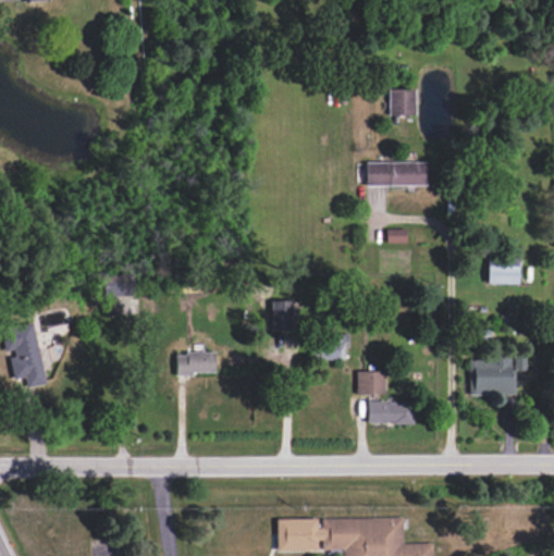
[(417,115),(417,89),(390,90),(391,116),(417,115)]
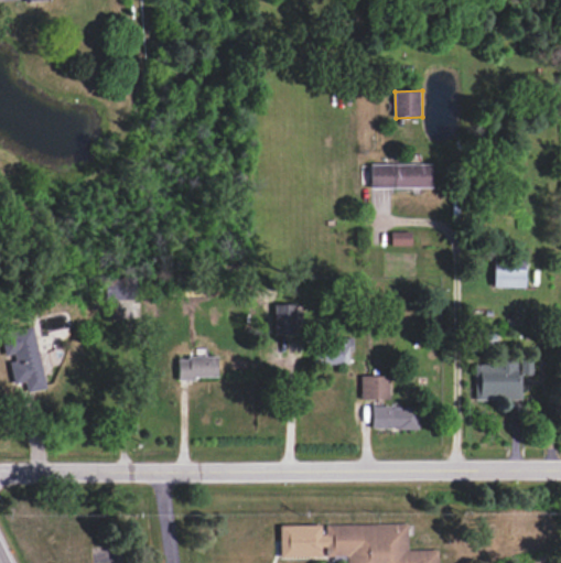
[(371,188),(433,188),(433,164),(371,165),(371,188)]
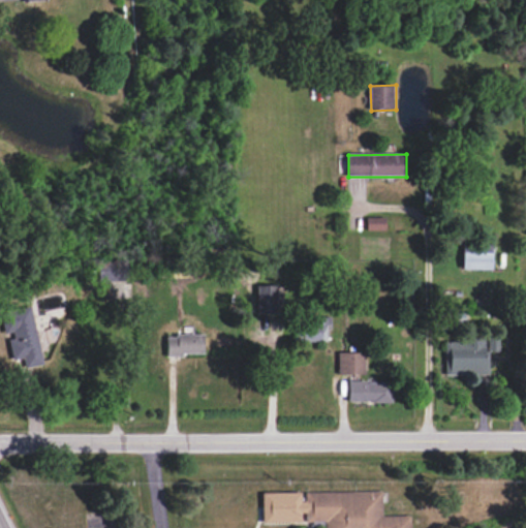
[(387,218),(368,218),(368,230),(387,231),(387,218)]
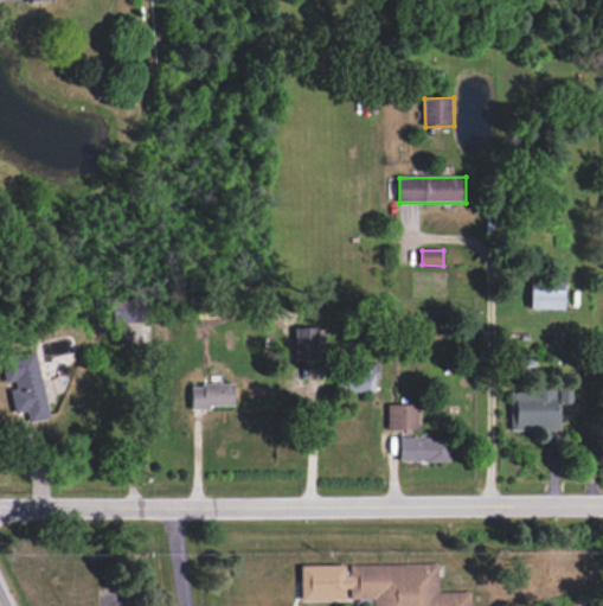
[(532,310),(565,310),(566,280),(532,279),(532,310)]
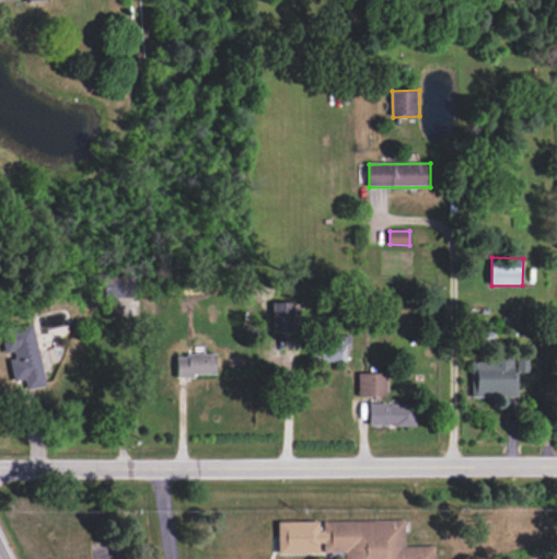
[(134,299),(135,277),(107,277),(106,299),(134,299)]
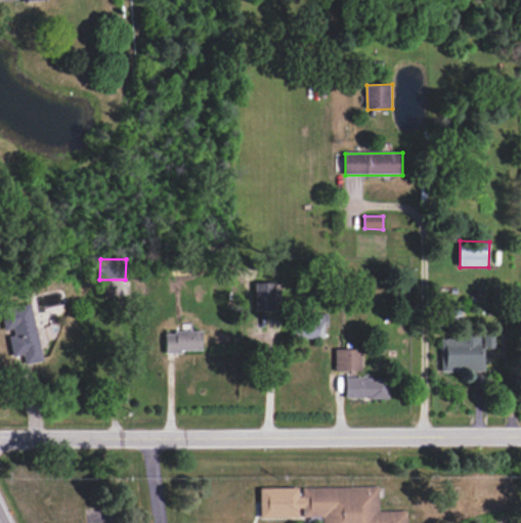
[(256,284),(257,311),(276,311),(275,282),(256,284)]
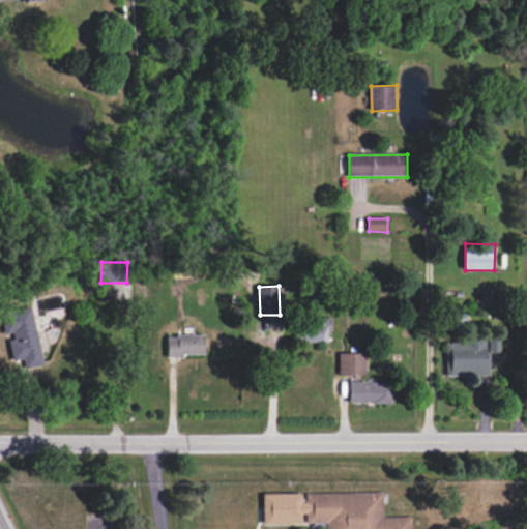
[(3,313),(6,334),(15,333),(16,340),(10,341),(13,361),(25,359),(26,370),(42,366),(34,307),(3,313)]
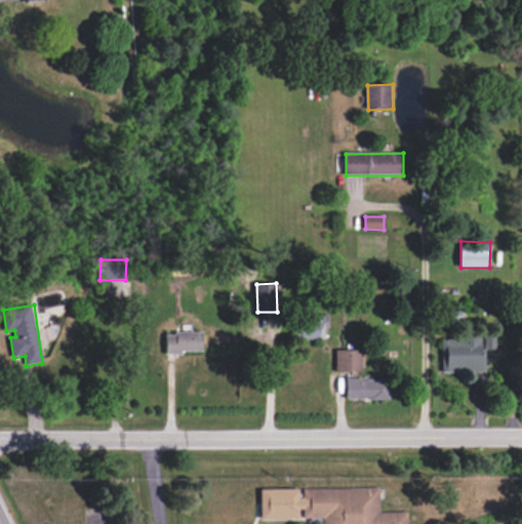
[(328,339),(329,315),(315,315),(314,321),(303,321),(303,339),(328,339)]
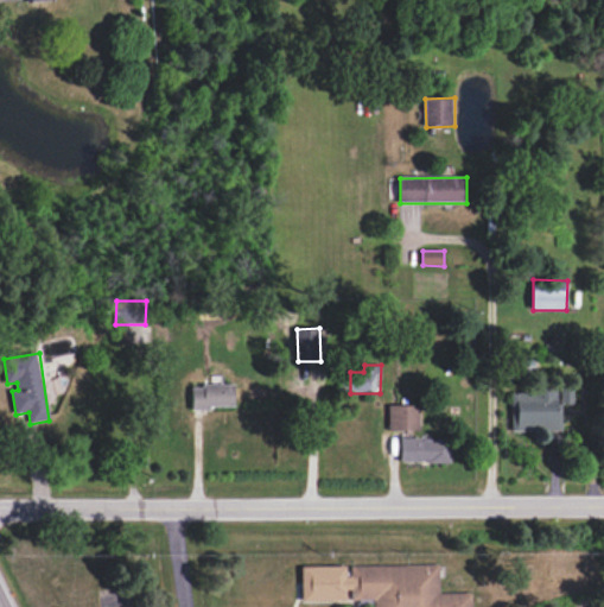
[(236,385),(194,386),(194,409),(236,409),(236,385)]
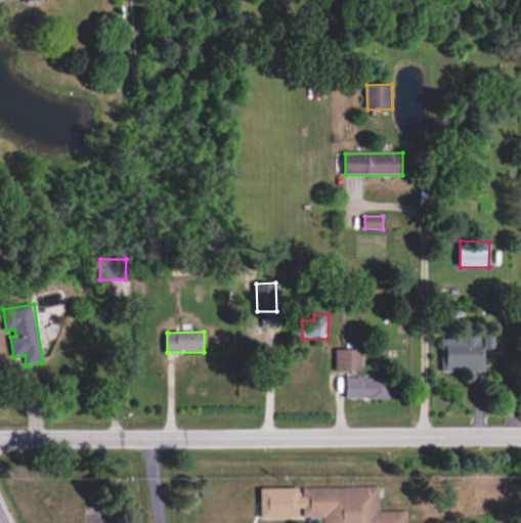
[(443,373),(486,372),(485,349),(496,349),(496,335),(484,335),(484,336),(442,338),(443,373)]
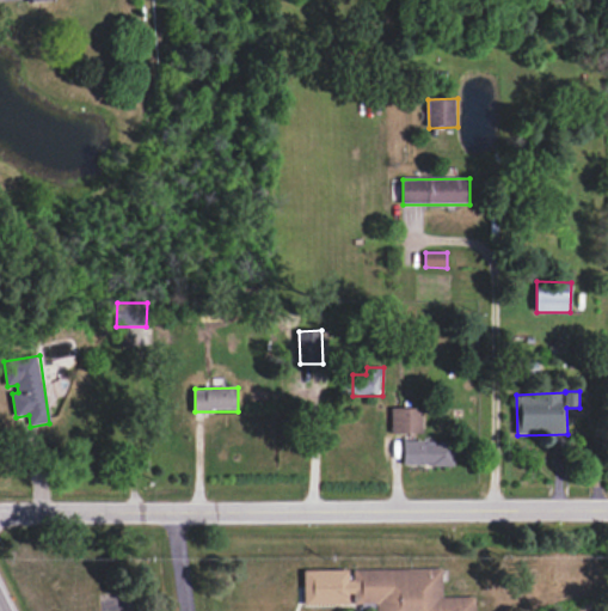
[(424,434),(424,409),(393,408),(393,434),(424,434)]
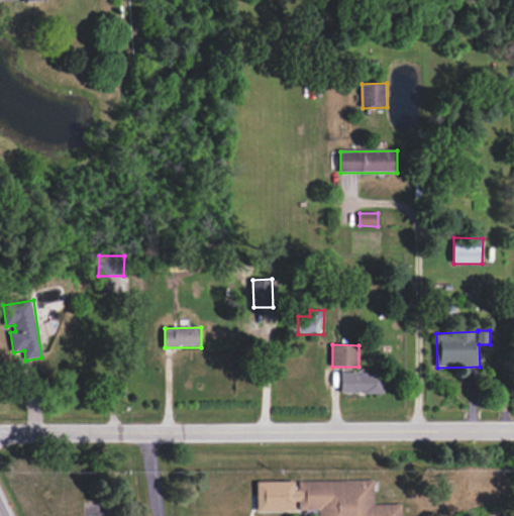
[(386,374),(341,374),(341,394),(386,394),(386,374)]
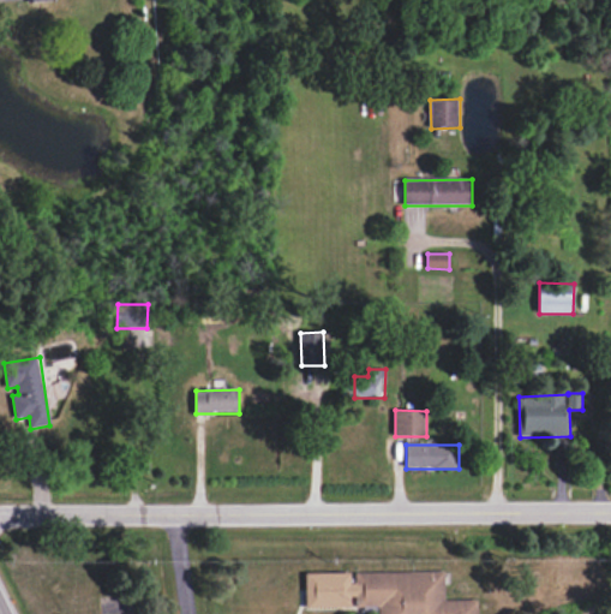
[(306,608),(379,607),(379,613),(478,613),(478,600),(445,601),(445,572),(353,573),(306,573),(306,608)]
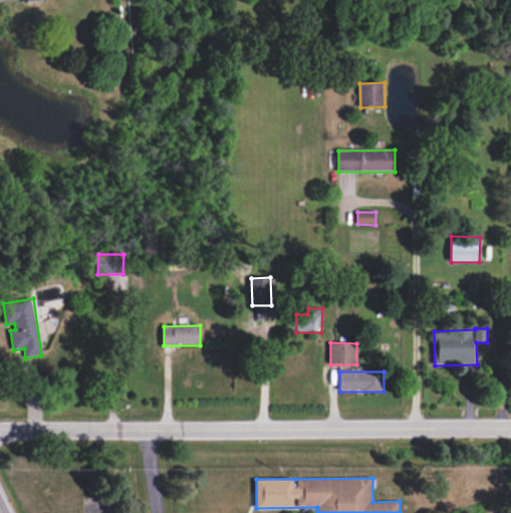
All buildings are outlined.
